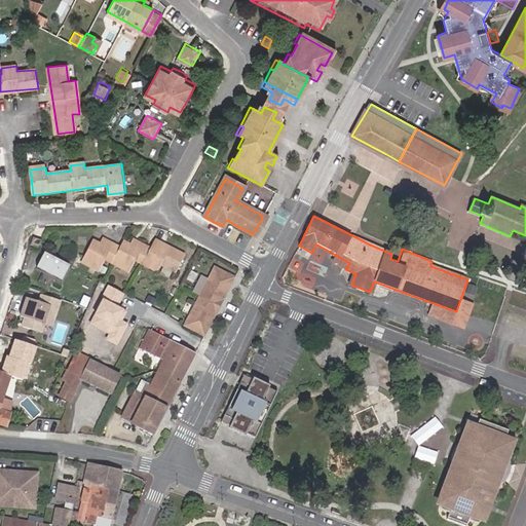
[(43,237),(34,234),(31,243),(40,246),(43,237)]
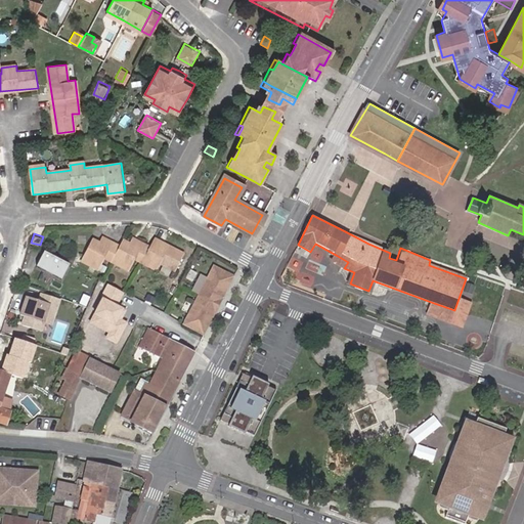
[(104,247),(100,245),(93,241),(82,261),(99,271),(105,260),(113,263),(129,273),(136,261),(143,265),(158,272),(162,266),(175,274),(185,256),(157,239),(153,247),(145,244),(142,248),(137,245),(134,243),(126,238),(120,249),(113,246),(111,250),(104,247)]
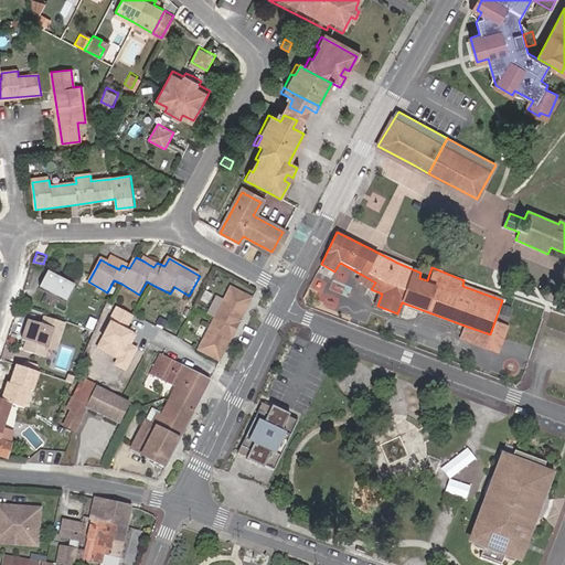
[(147,257),(145,262),(148,264),(153,267),(157,263),(147,257)]
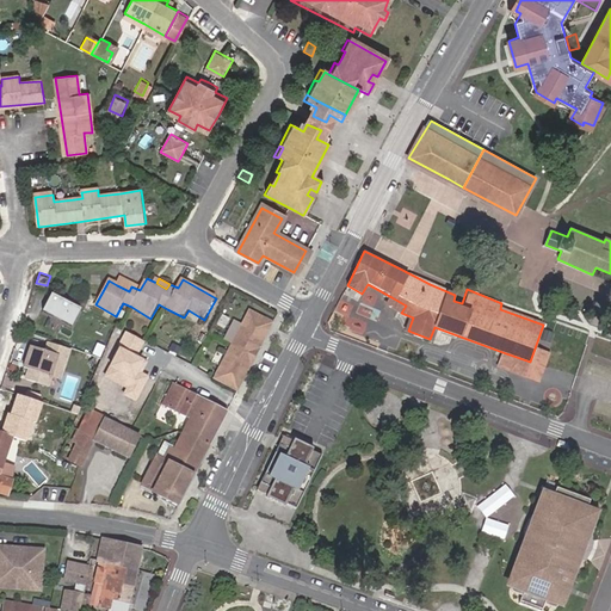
[(121,281),(117,285),(122,288),(129,291),(131,287),(121,281)]
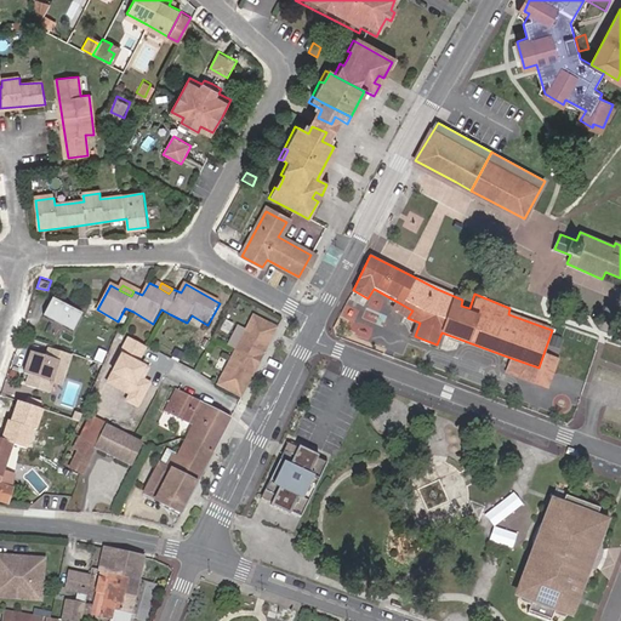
[(81,313),(52,298),(43,317),(73,331),(81,313)]
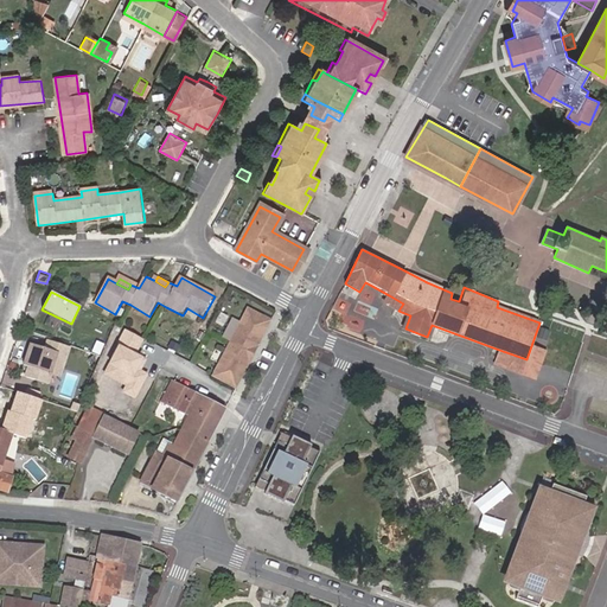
[(403,304),(389,295),(384,302),(398,311),(403,304)]
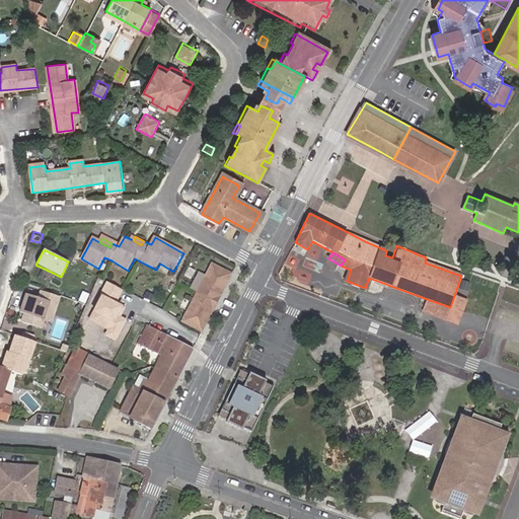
[(210,308),(213,302),(216,296),(220,298),(224,290),(221,289),(221,288),(224,284),(227,285),(232,274),(212,264),(197,293),(181,321),(182,321),(201,331),(202,331),(208,322),(205,320),(207,315),(210,317),(214,310),(210,308)]
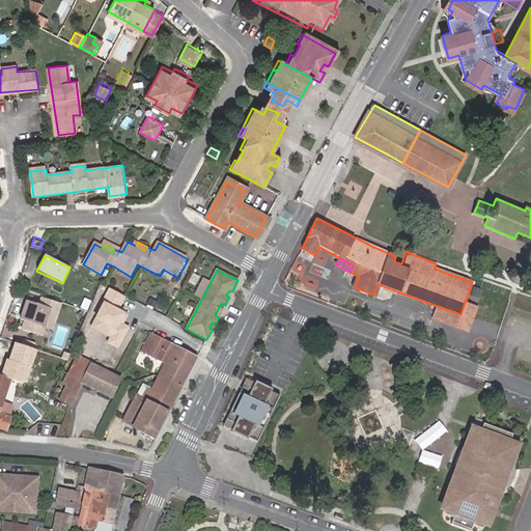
[(51,307),(27,299),(20,317),(44,326),(51,307)]
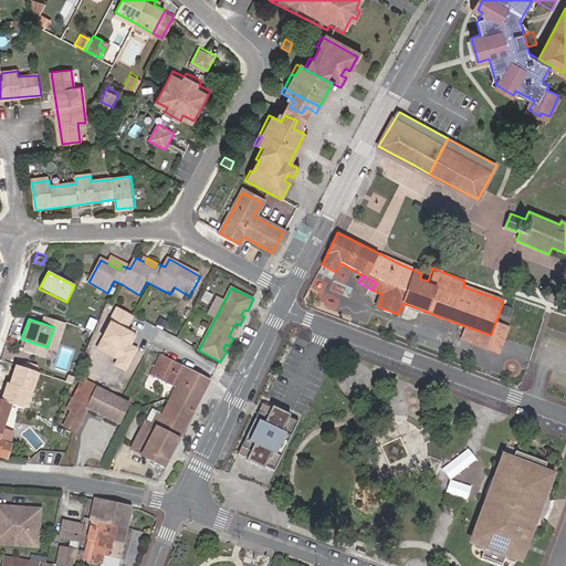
[(491,335),(465,326),(461,338),(485,347),(491,335)]
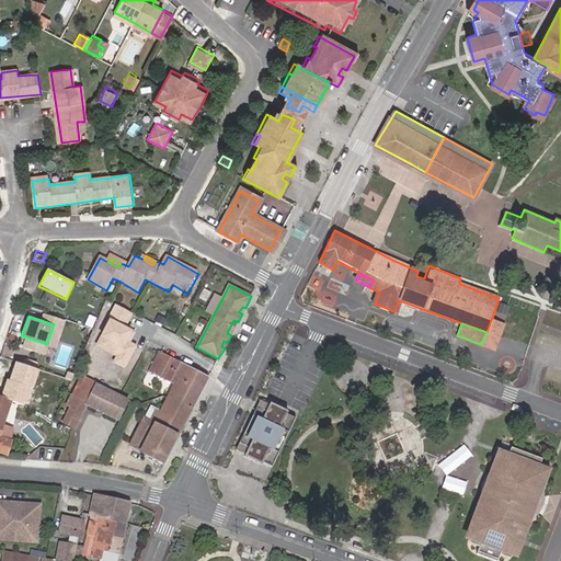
[(191,408),(206,377),(159,352),(149,369),(173,382),(167,396),(191,408)]
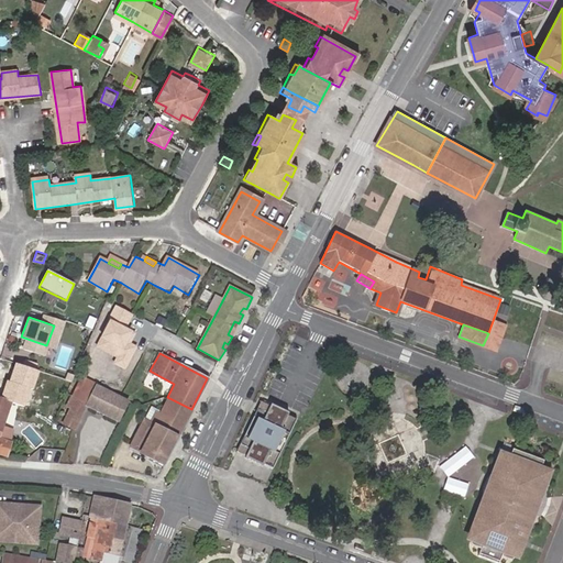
[(0,371),(0,398),(10,401),(18,405),(30,370),(3,361),(0,371)]
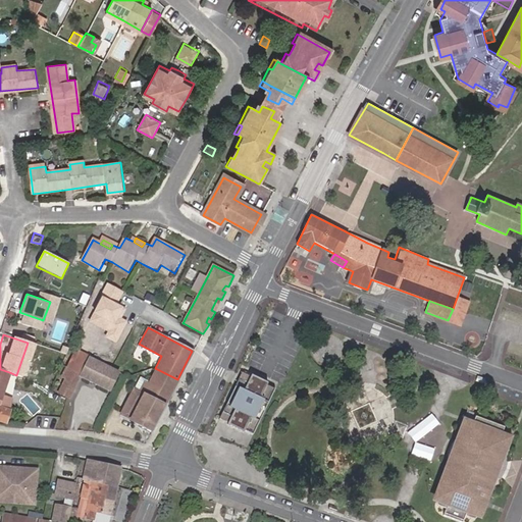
[(70,355),(65,366),(81,373),(88,359),(72,352),(70,356),(70,355)]
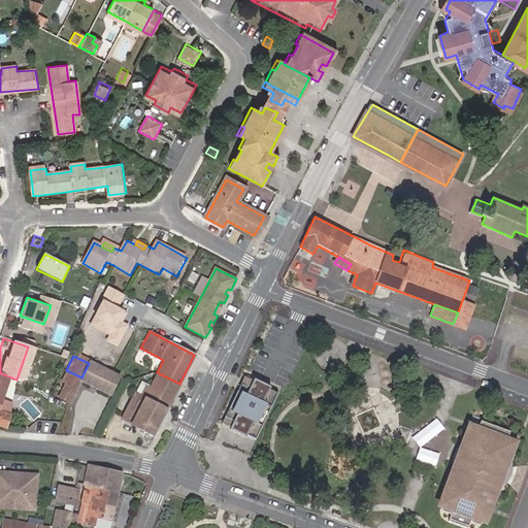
[(90,361),(119,375),(90,360),(90,361)]
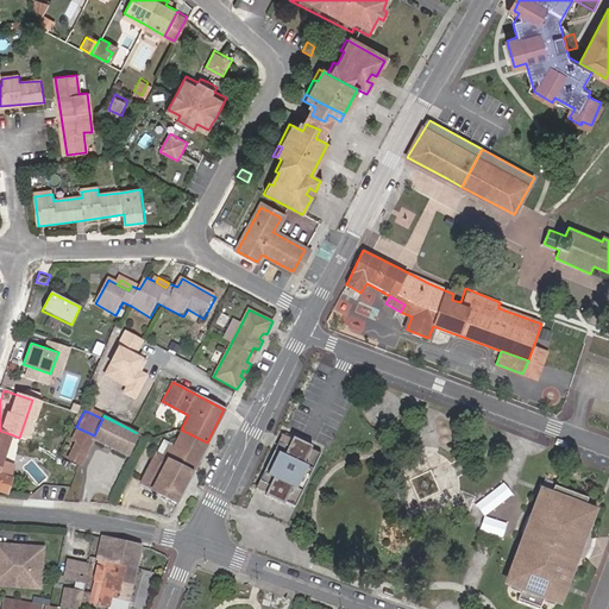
[(137,433),(104,416),(102,419),(94,435),(76,427),(69,439),(73,440),(66,457),(80,464),(93,438),(126,454),(137,433)]
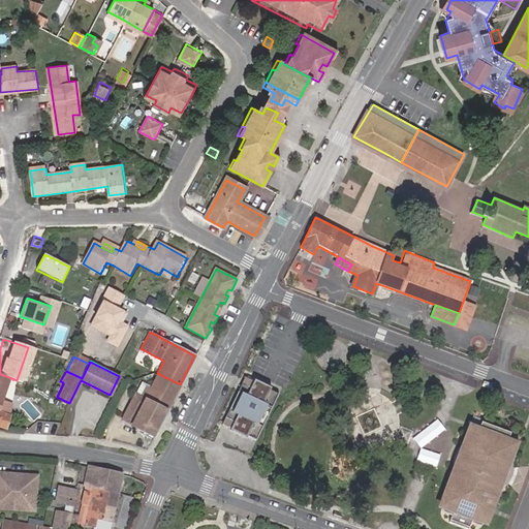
[(152,435),(180,384),(157,373),(151,383),(150,386),(146,384),(139,396),(134,394),(121,419),(152,435)]
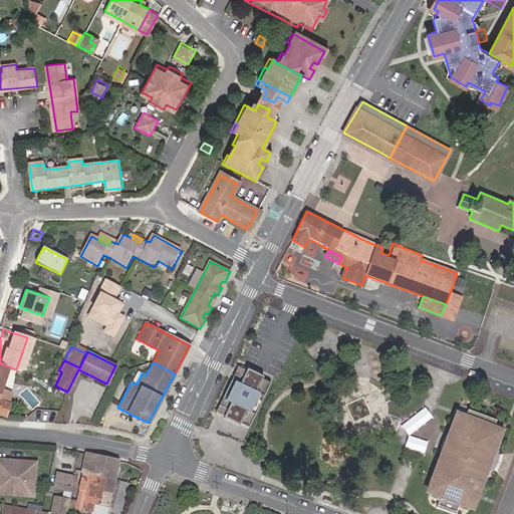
[(0,396),(9,366),(0,363),(0,413),(5,416),(10,404),(0,400),(0,396)]
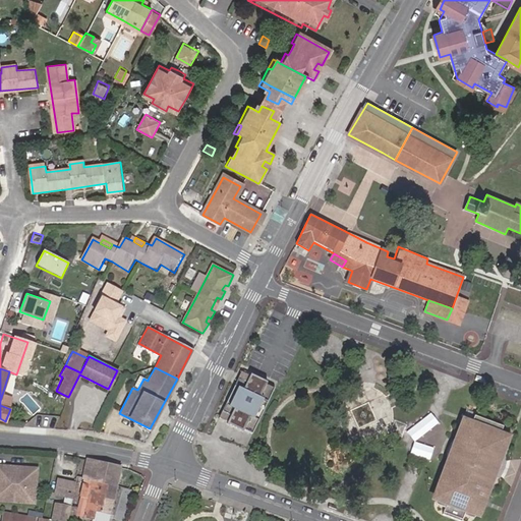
[(132,388),(137,390),(143,379),(148,381),(149,378),(139,373),(132,388)]
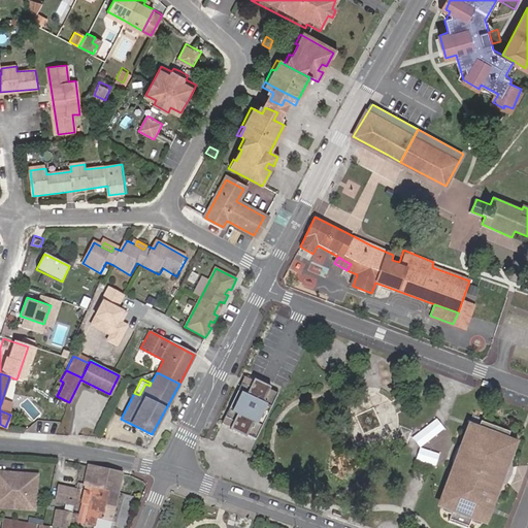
[(243,436),(252,440),(274,395),(266,391),(267,389),(252,382),(248,390),(240,386),(224,419),(232,423),(228,431),(242,438),(243,436)]
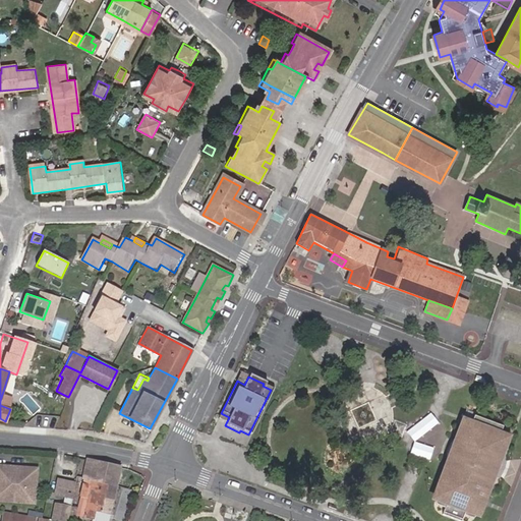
[(501,428),(500,427),(470,417),(468,424),(461,421),(455,440),(459,442),(456,445),(454,448),(453,450),(453,452),(452,455),(452,459),(452,462),(448,460),(445,470),(446,471),(435,499),(435,503),(435,505),(436,506),(444,510),(441,517),(451,520),(461,520),(464,517),(469,519),(471,519),(474,519),(476,515),(480,505),(487,484),(488,484),(491,476),(487,474),(489,471),(493,467),(493,465),(494,461),(495,458),(495,457),(495,455),(500,456),(506,438),(499,435),(501,428)]
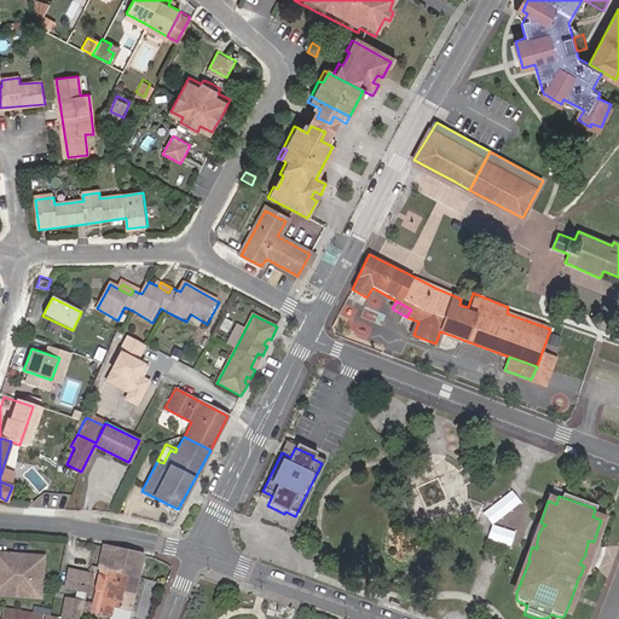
[(545,525),(541,522),(537,525),(534,528),(533,531),(532,534),(531,537),(531,542),(537,545),(537,541),(538,537),(538,534),(539,532),(542,528),(545,525)]
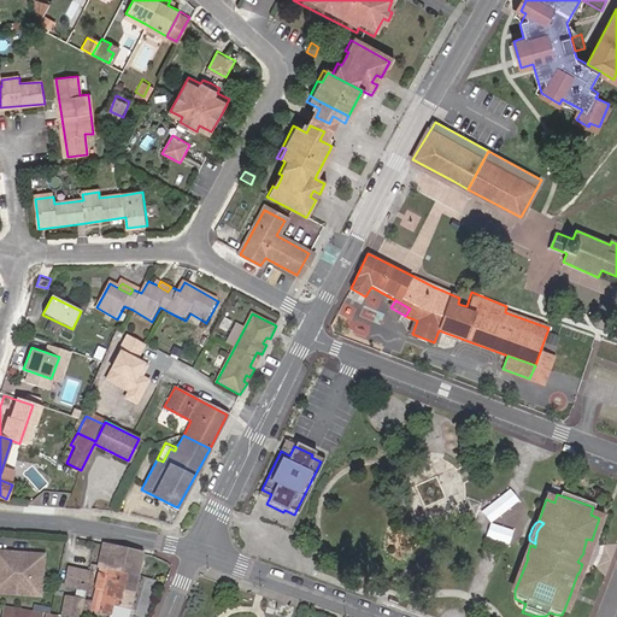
[(592,545),(592,540),(586,539),(586,541),(586,542),(585,546),(583,551),(583,553),(580,558),(577,562),(582,564),(586,559),(588,556),(589,552),(591,548),(592,545)]
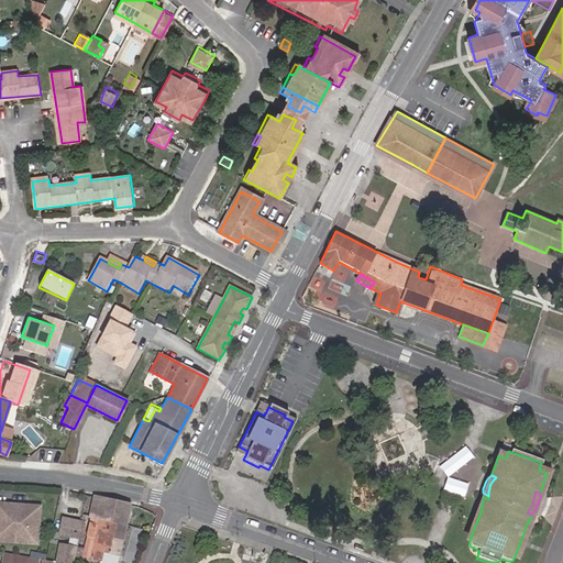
[(92,497),(90,514),(96,515),(99,499),(92,497)]
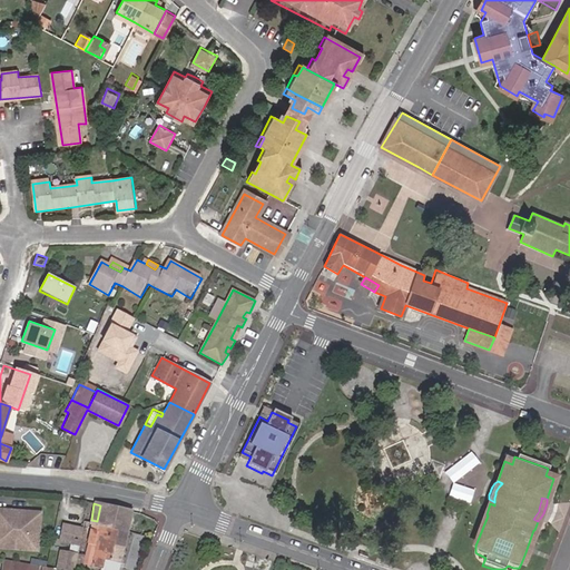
[(0,543),(5,544),(5,537),(27,538),(27,547),(38,547),(40,509),(0,505),(0,543)]
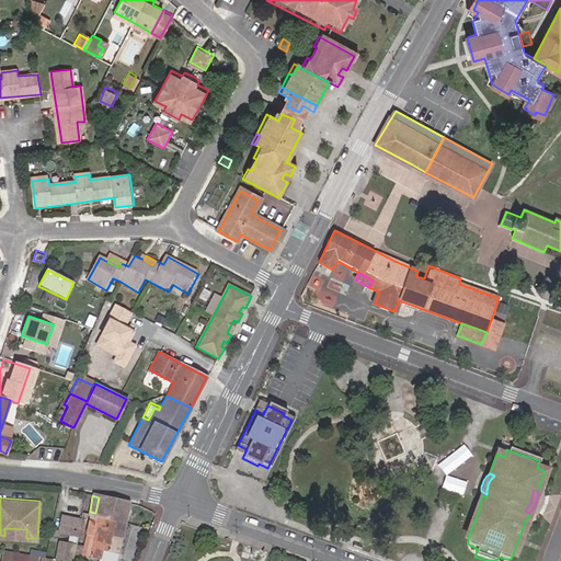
[(95,513),(90,512),(89,517),(125,524),(129,504),(99,497),(95,513)]
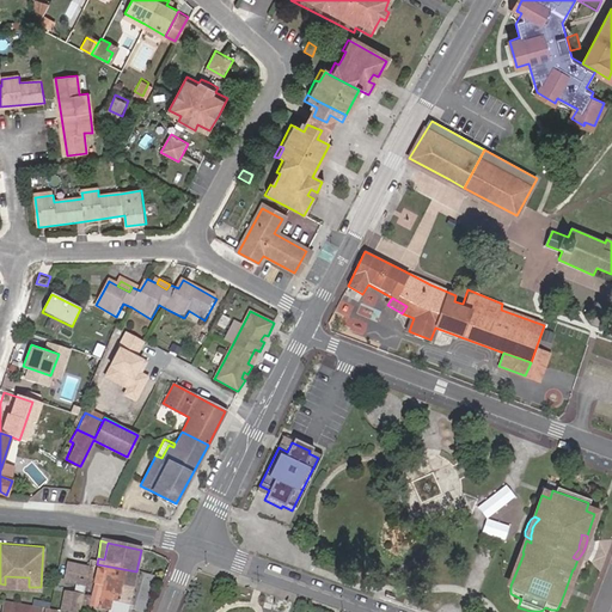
[(83,586),(86,568),(68,564),(65,582),(83,586)]
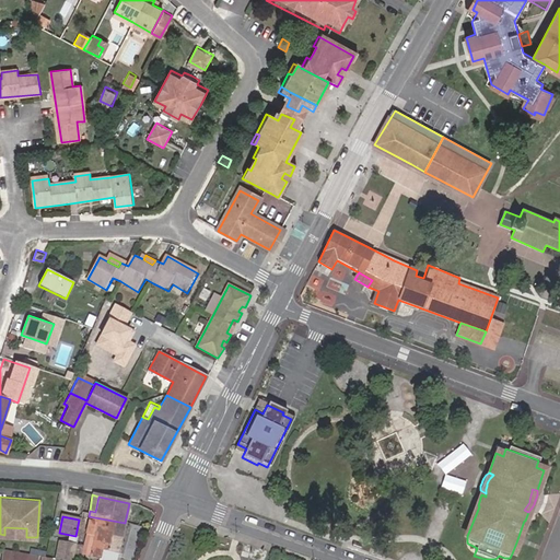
[(119,552),(125,523),(89,516),(85,535),(86,535),(84,546),(82,553),(84,555),(100,557),(101,549),(119,552)]
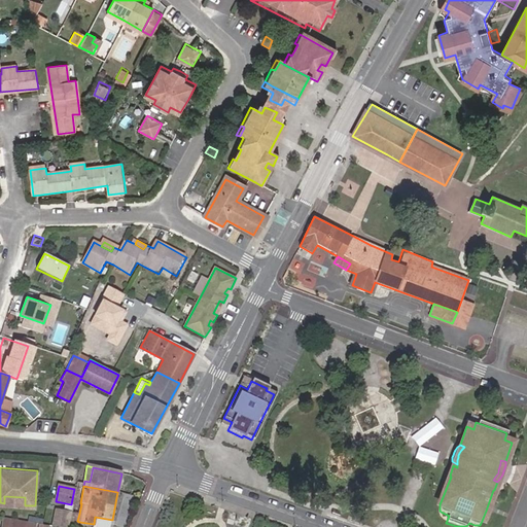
[(67,526),(70,513),(55,511),(51,526),(67,526)]
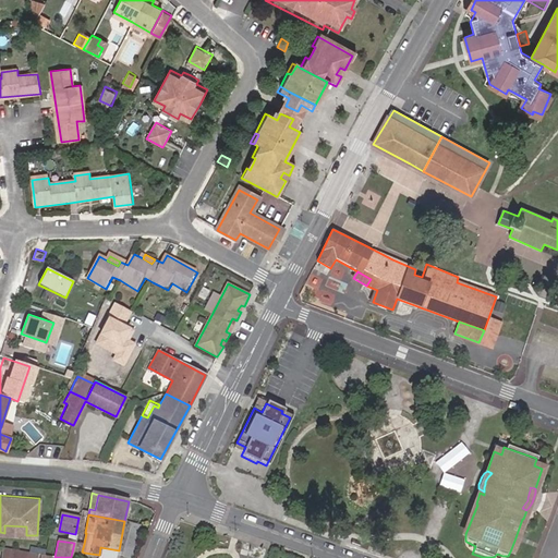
[(82,552),(84,544),(74,542),(74,543),(71,557),(83,557),(84,553),(82,552)]
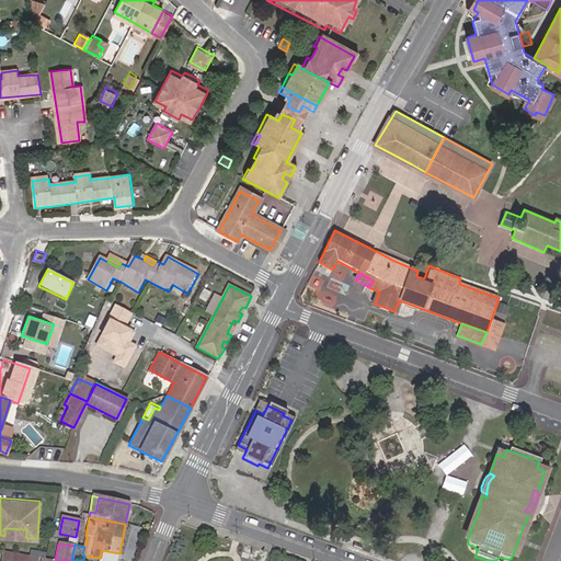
[(26,560),(27,556),(3,551),(1,560),(26,560)]
